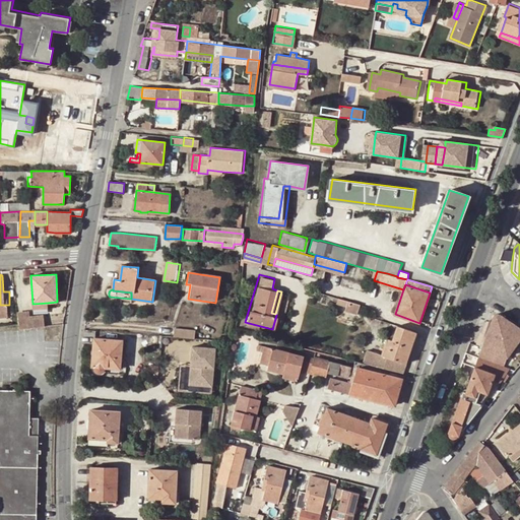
[(360,304),(339,298),(337,303),(347,306),(346,310),(358,313),(360,304)]
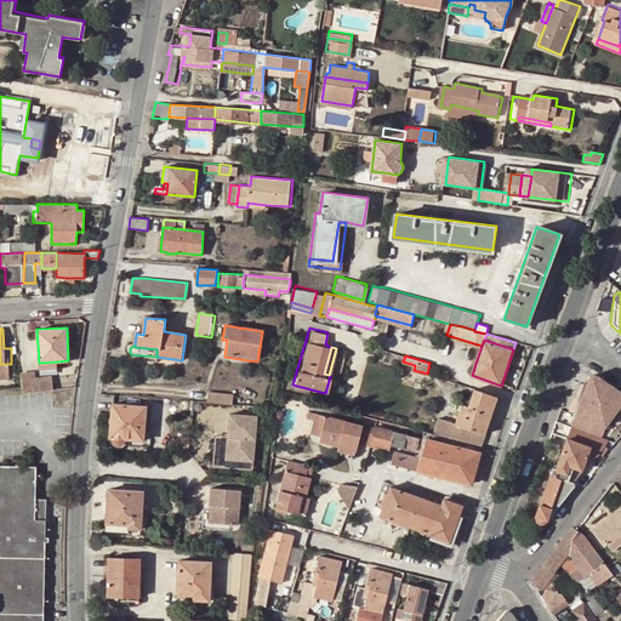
[(11,364),(0,364),(0,377),(11,379),(11,364)]
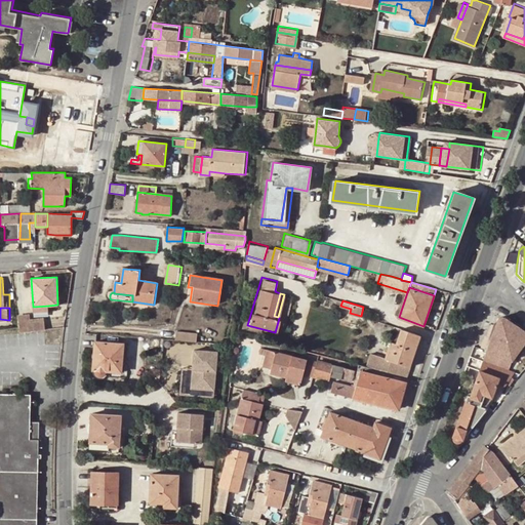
[(28,315),(16,315),(18,332),(45,329),(44,320),(28,324),(28,321),(28,315)]
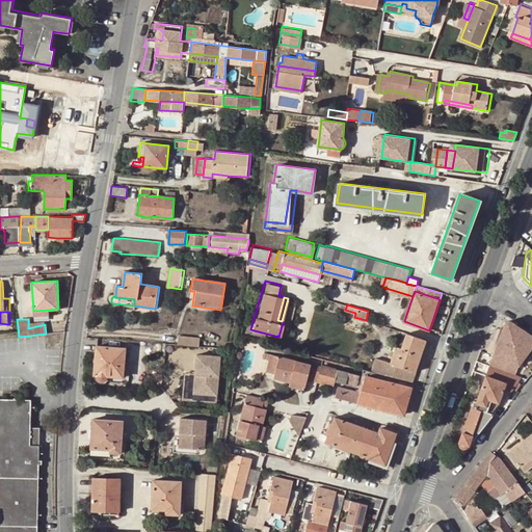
[(519,365),(531,345),(531,336),(524,331),(527,326),(519,320),(514,325),(508,321),(507,321),(506,321),(505,321),(504,323),(491,355),(519,365)]
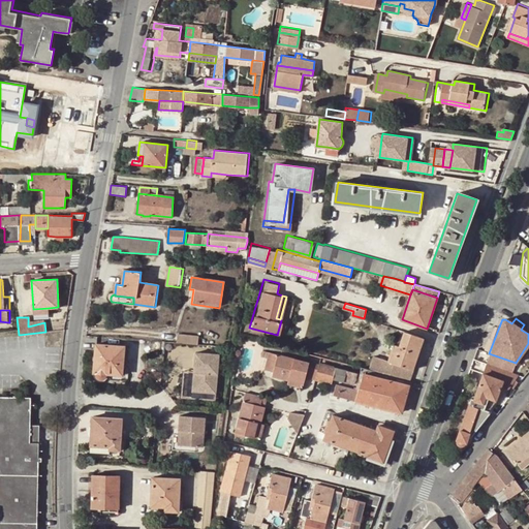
[(424,338),(404,331),(404,332),(399,345),(395,344),(387,361),(373,355),(369,369),(410,380),(413,370),(424,338)]
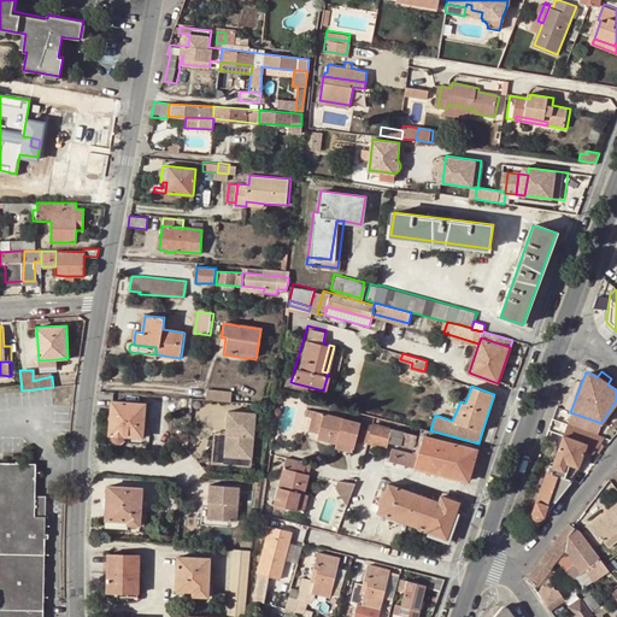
[(616,400),(601,423),(616,429),(616,400)]
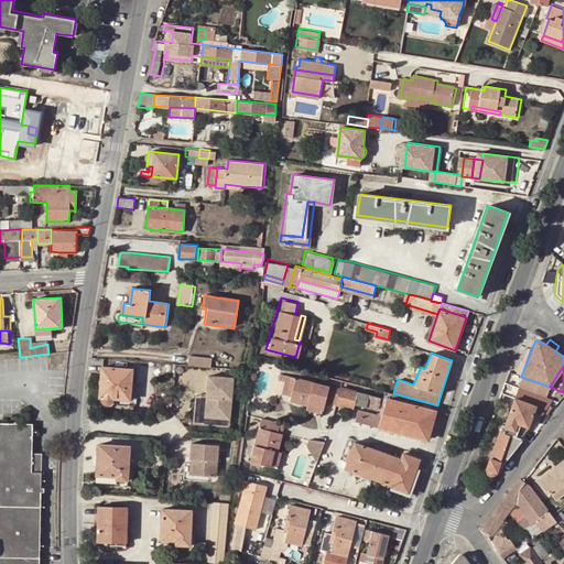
[(131,370),(101,368),(99,398),(102,398),(102,400),(102,401),(104,402),(107,402),(109,401),(111,401),(112,399),(129,400),(131,370)]
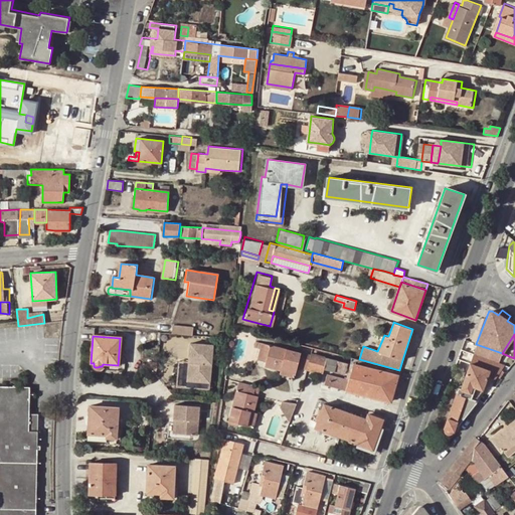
[(307,369),(311,353),(300,350),(300,352),(262,342),(256,360),(265,362),(264,366),(280,370),(281,366),(296,371),(297,367),(307,370),(307,369)]
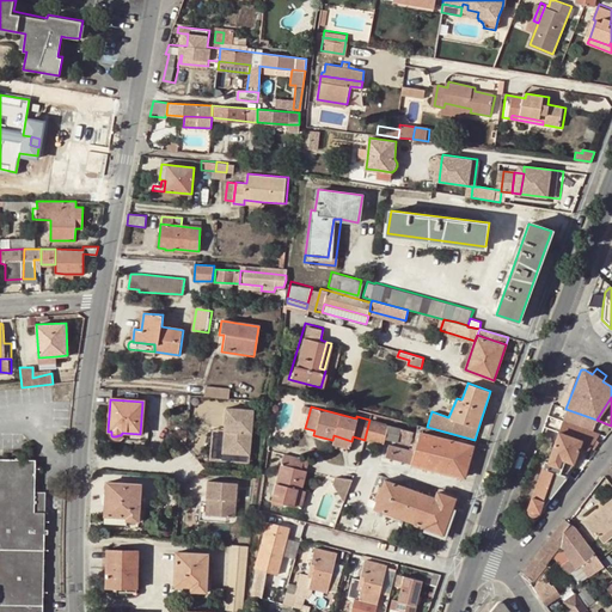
[(254,412),(226,409),(225,432),(221,454),(249,457),(254,412)]
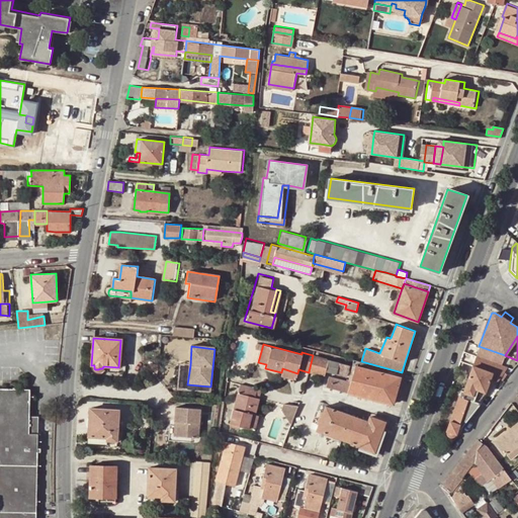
[(344,363),(313,355),(309,371),(325,374),(326,370),(347,375),(350,365),(344,363)]
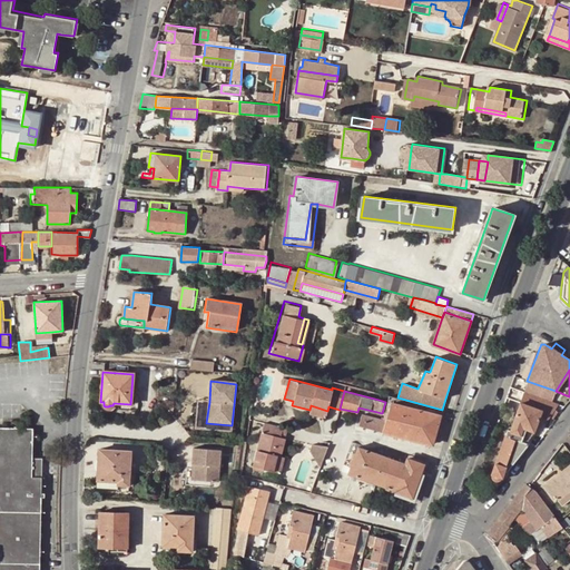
[(523,392),(507,436),(509,438),(521,442),(526,430),(533,432),(540,414),(540,415),(542,418),(543,419),(544,420),(546,420),(548,419),(549,418),(552,420),(557,412),(553,410),(557,404),(523,392)]
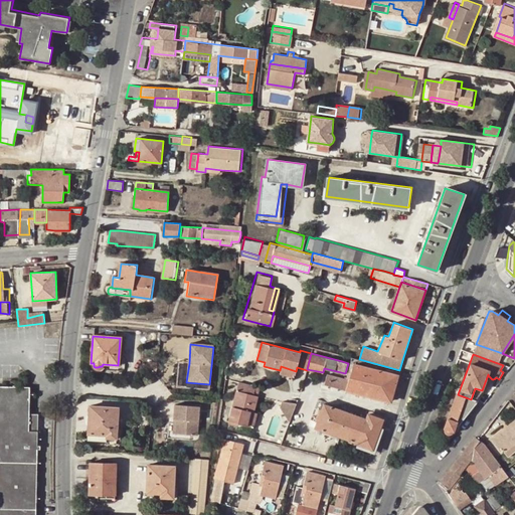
[(343,357),(342,361),(348,363),(350,363),(353,364),(364,366),(365,363),(343,357)]
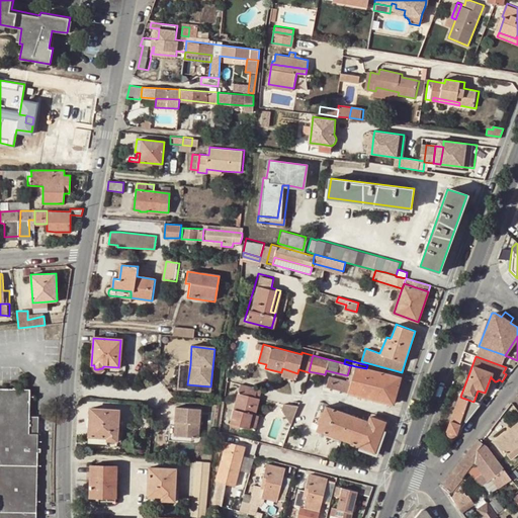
[(187,384),(190,365),(179,363),(176,390),(209,394),(210,386),(187,384)]
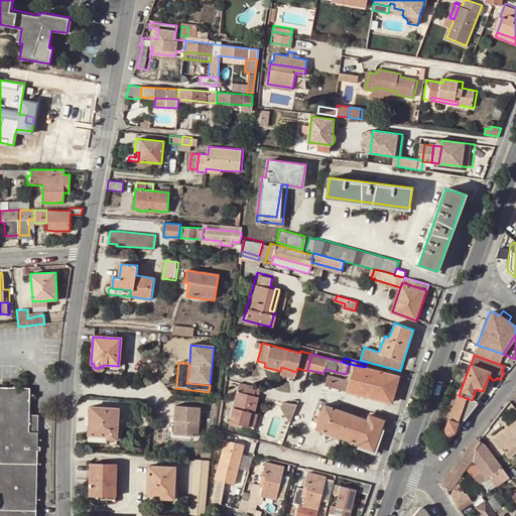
[(366,368),(365,367),(354,365),(353,367),(350,380),(347,391),(359,394),(366,368)]
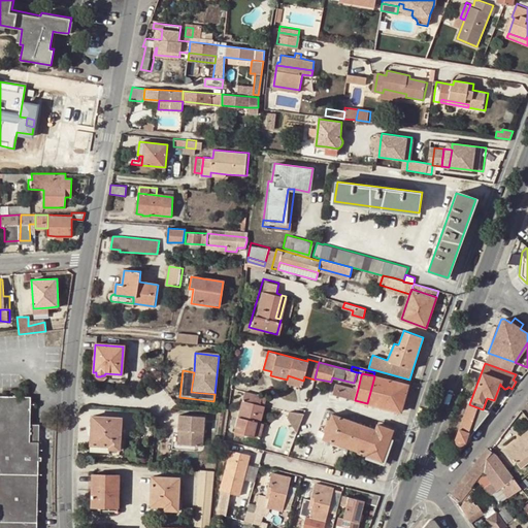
[(288,375),(287,380),(286,383),(301,386),(303,381),(288,375)]
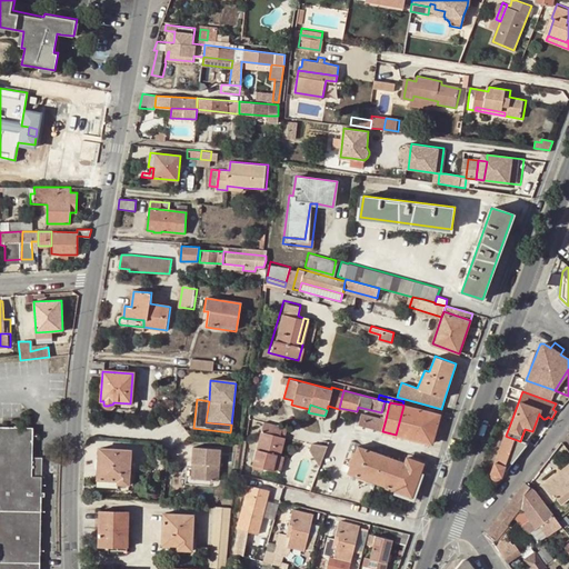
[(426,411),(403,406),(396,435),(431,443),(439,415),(442,416),(443,412),(427,408),(426,411)]
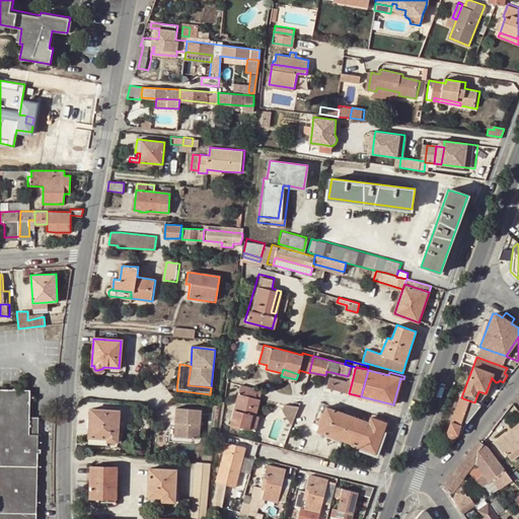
[(349,393),(352,382),(329,377),(327,388),(349,393)]
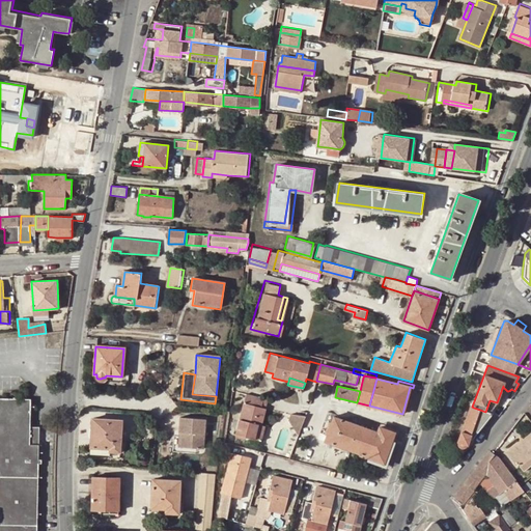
[(263,399),(245,394),(235,434),(254,439),(258,424),(260,425),(266,409),(260,408),(263,399)]
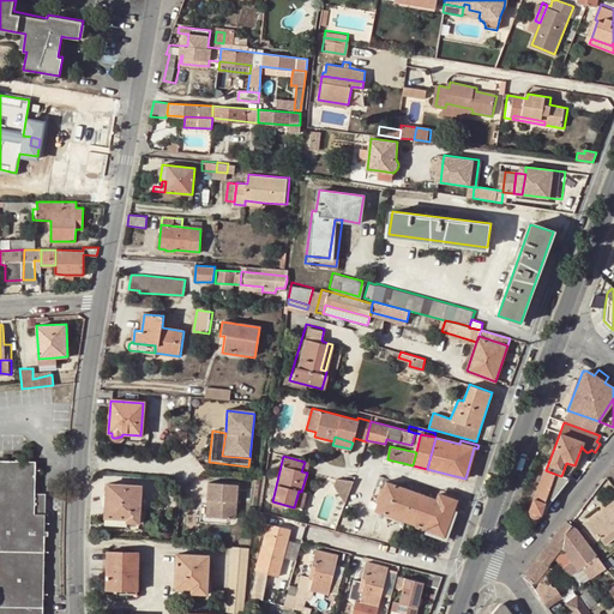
[(0,593),(44,593),(46,512),(43,512),(43,493),(36,492),(35,461),(0,459),(0,593)]
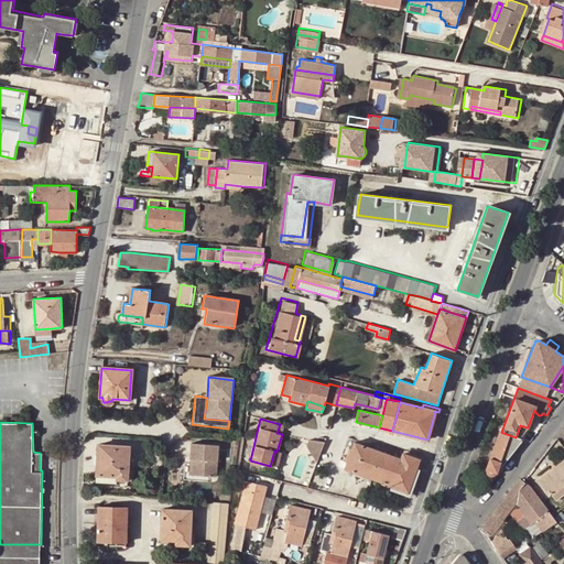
[(516,437),(523,440),(528,427),(520,425),(516,437)]
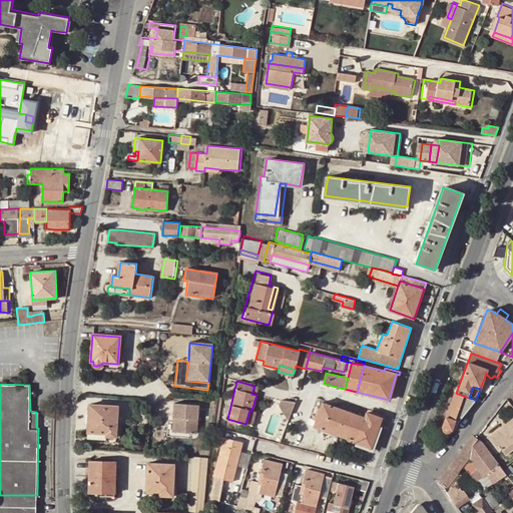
[(456,393),(453,392),(441,426),(442,429),(443,431),(445,432),(447,433),(448,433),(450,431),(452,430),(453,427),(453,425),(456,426),(476,400),(469,398),(458,394),(456,393)]
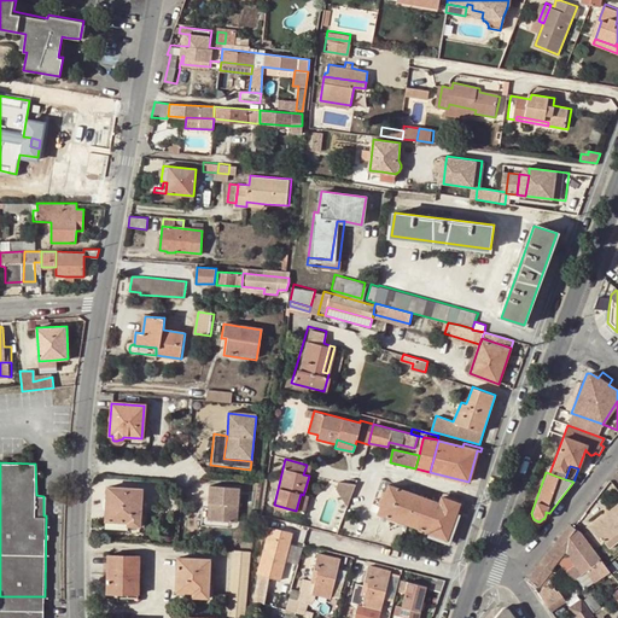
[(354,484),(337,481),(334,488),(347,506),(354,484)]
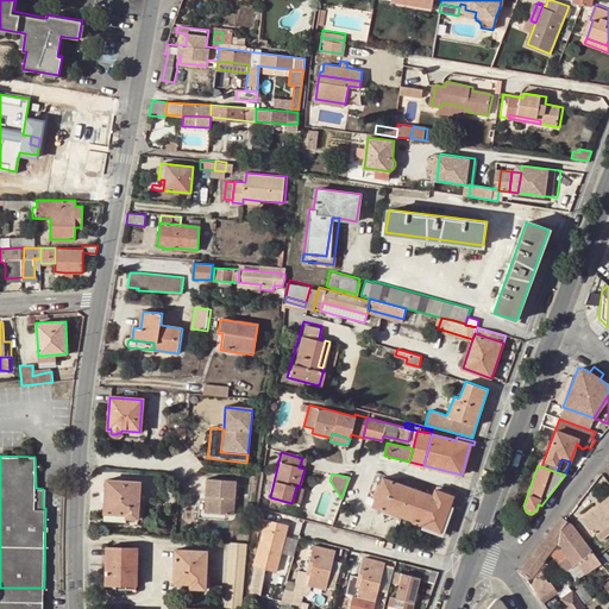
[(383,478),(381,484),(375,500),(374,507),(424,525),(422,526),(441,533),(454,496),(437,489),(434,496),(383,478)]
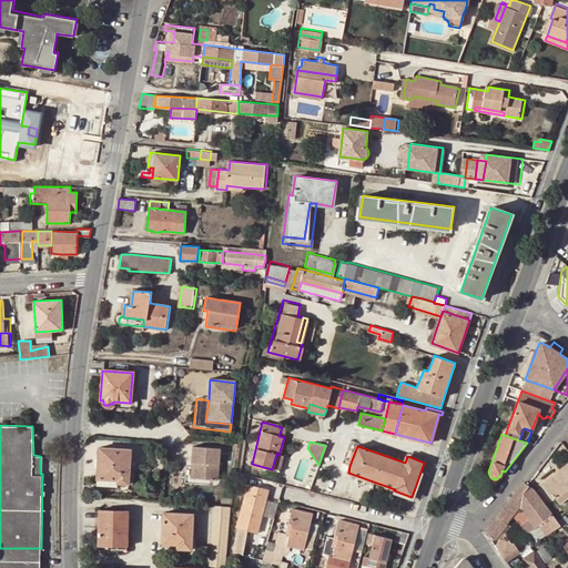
[(98,447),(97,479),(114,480),(115,483),(122,484),(128,484),(130,449),(98,447)]
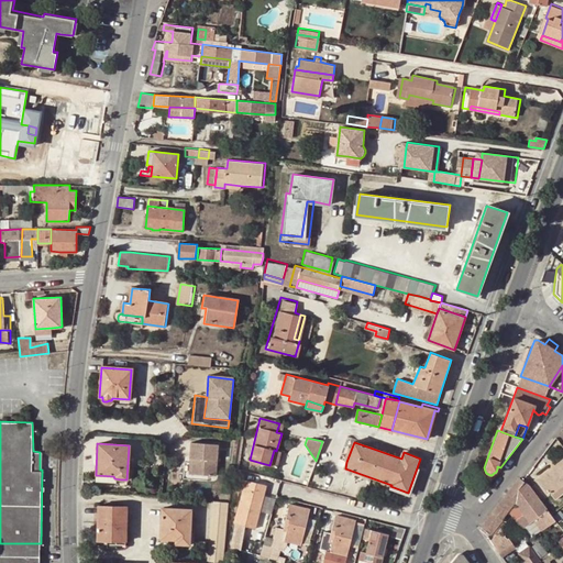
[(217,445),(189,443),(188,459),(191,459),(190,474),(214,476),(217,445)]
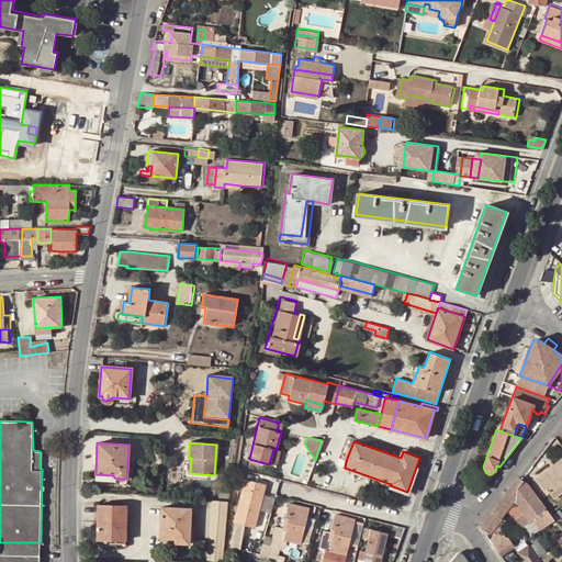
[(346,461),(351,447),(345,445),(339,459),(346,461)]
